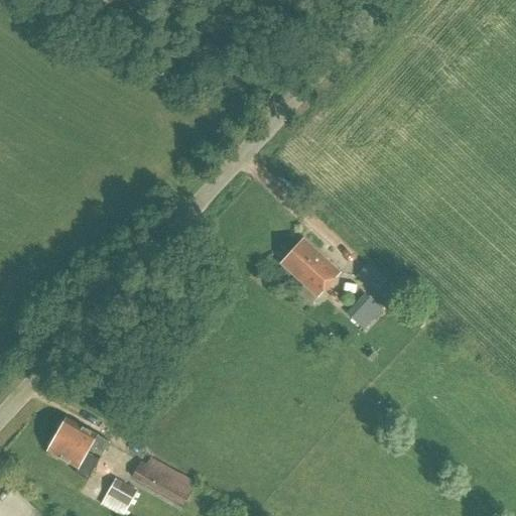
[(303,240),(281,264),(304,284),(303,285),(297,292),(311,305),(317,298),(326,289),(333,281),(340,273),(341,273),(304,239),(303,240)]
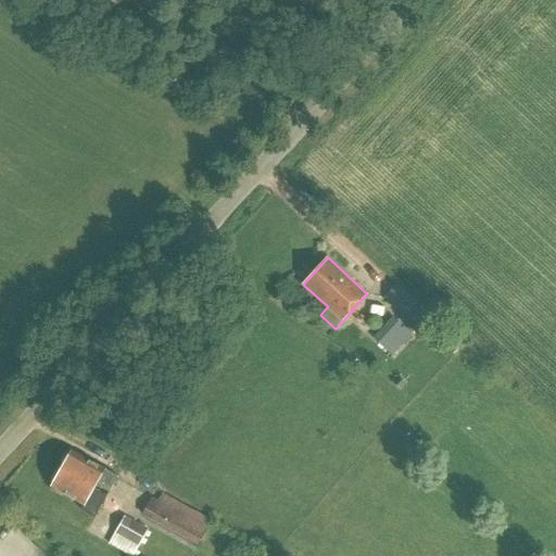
[(421,327),(432,314),(421,304),(397,283),(382,300),(407,321),(411,317),(421,327)]
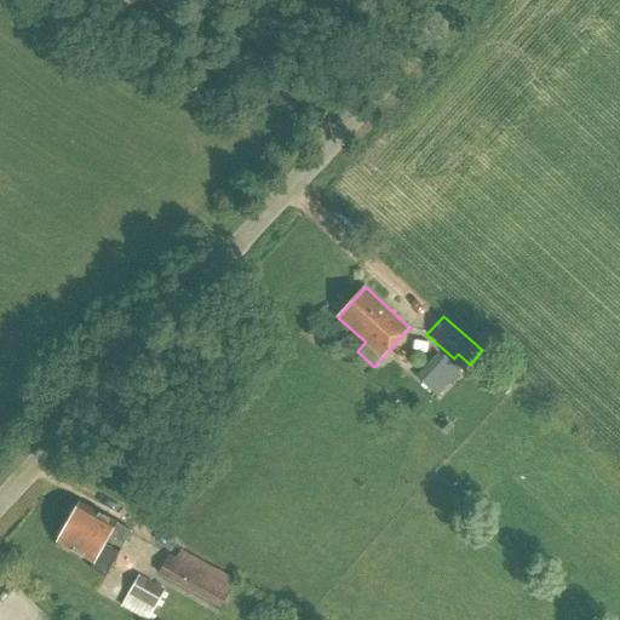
[(437,354),(417,377),(437,395),(457,372),(437,354)]
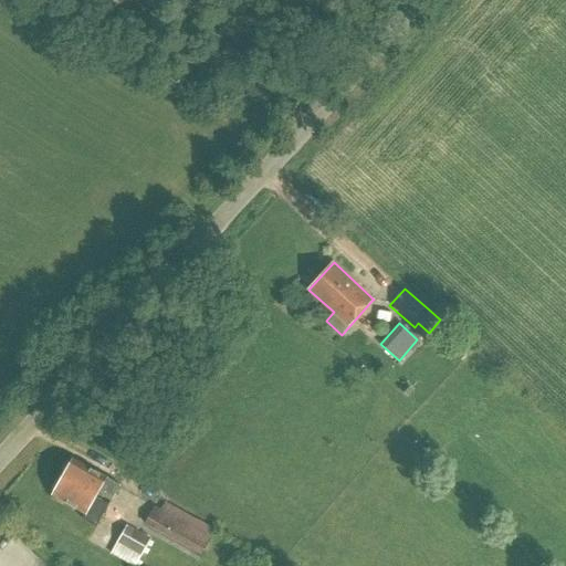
[(106,478),(72,458),(71,462),(67,461),(63,468),(65,471),(59,483),(55,482),(52,489),(54,491),(51,496),(85,515),(82,520),(96,528),(104,514),(118,523),(122,516),(106,507),(108,503),(97,496),(98,493),(111,500),(119,485),(106,478)]
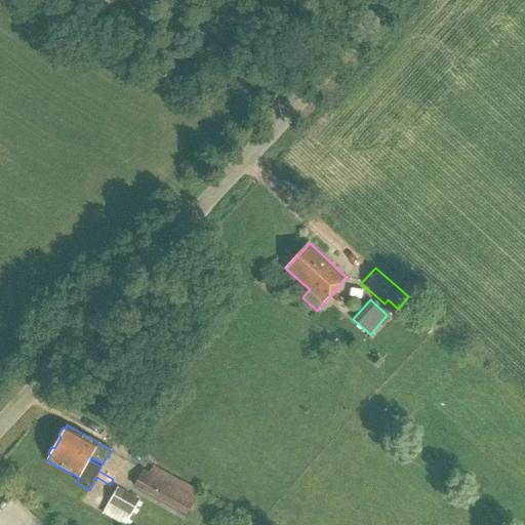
[(200,491),(156,468),(153,474),(143,469),(133,488),(187,517),(200,491)]
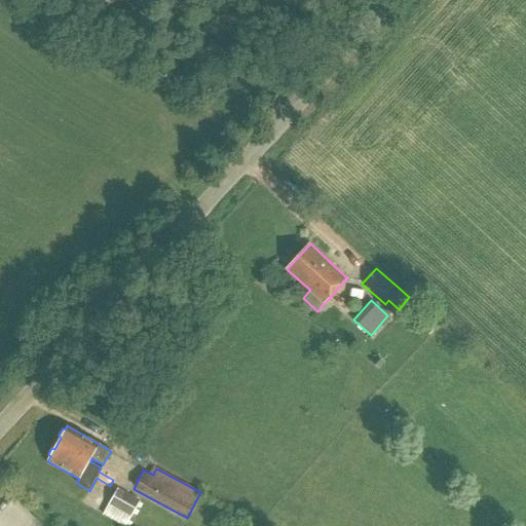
[(121,525),(125,525),(140,501),(117,488),(103,515),(121,525)]
